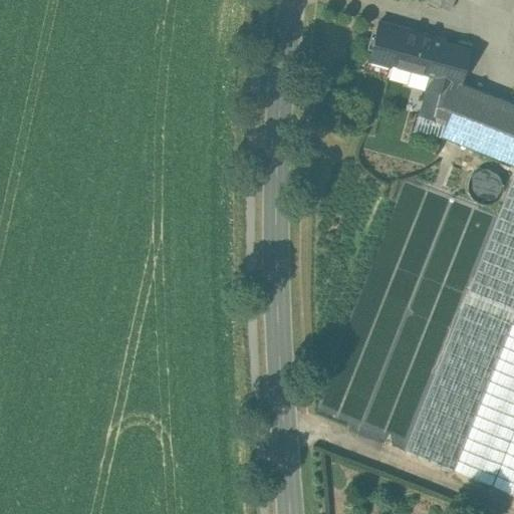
[(426,0),(426,3),(449,12),(453,0),(426,0)]
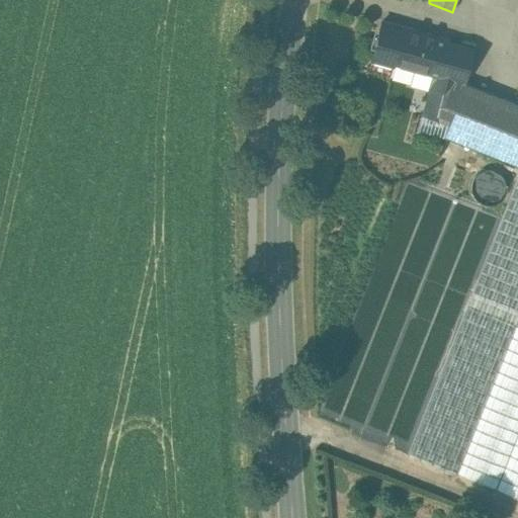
[(469,50),(403,31),(403,27),(381,21),(370,62),(430,79),(431,75),(457,83),(457,84),(459,84),(469,50)]
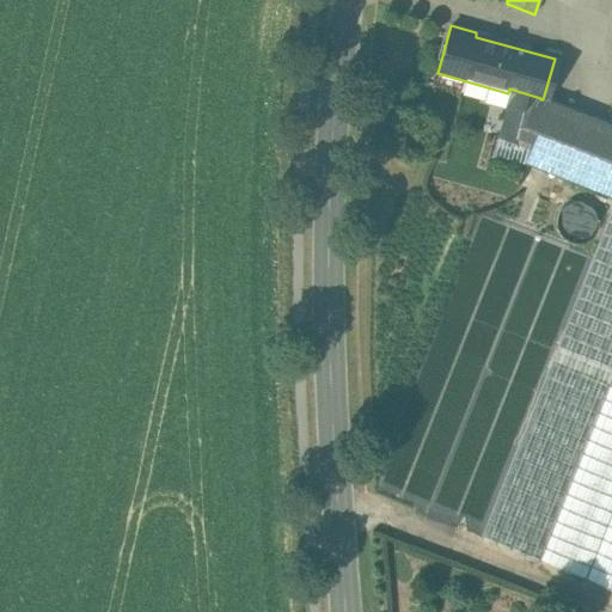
[(540,98),(509,89),(508,93),(496,138),(527,146),(540,99),(540,98)]
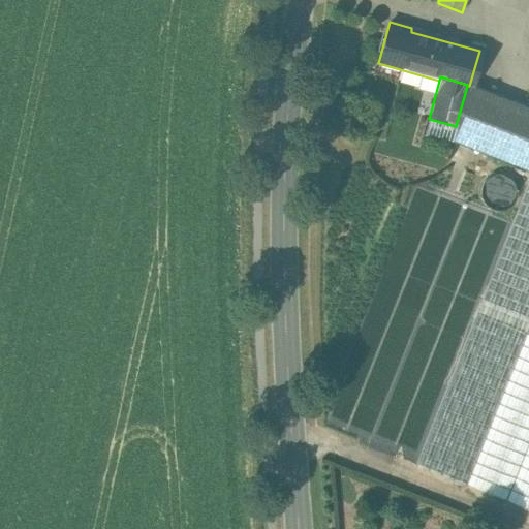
[(528,106),(469,86),(467,86),(456,126),(450,141),(528,167),(528,106)]
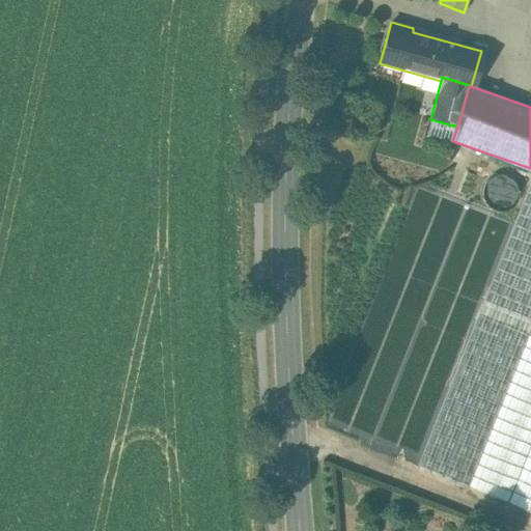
[(530,175),(417,466),(468,485),(530,325),(530,175)]
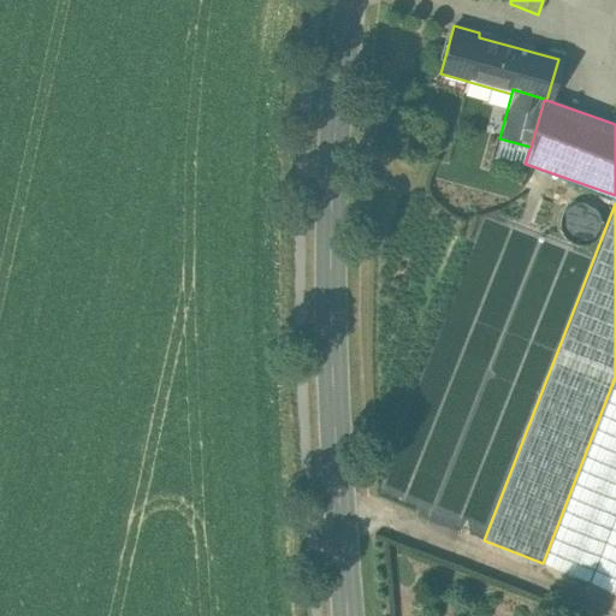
[(615,377),(543,563),(615,592),(615,377)]
